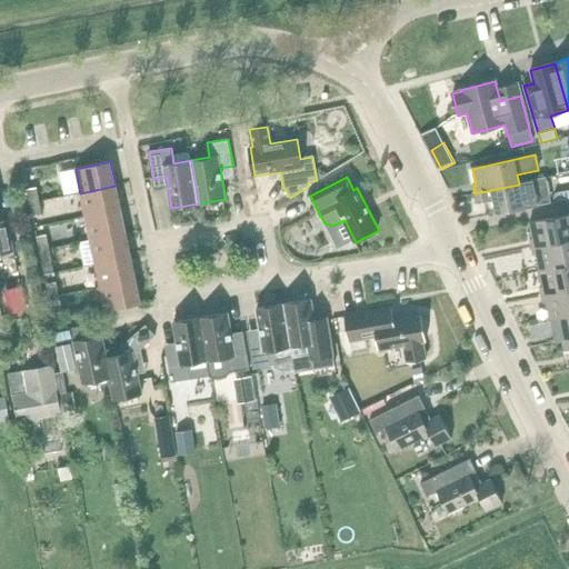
[(497,213),(538,205),(546,202),(543,195),(549,193),(546,178),(519,183),(519,185),(475,193),(477,202),(493,199),(497,213)]
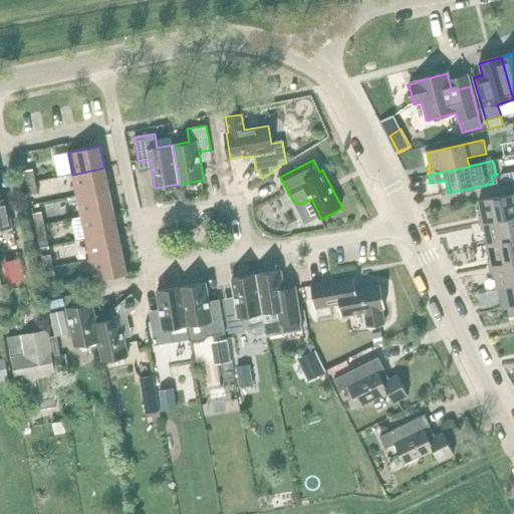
[(77,196),(108,189),(104,168),(72,175),(77,196)]
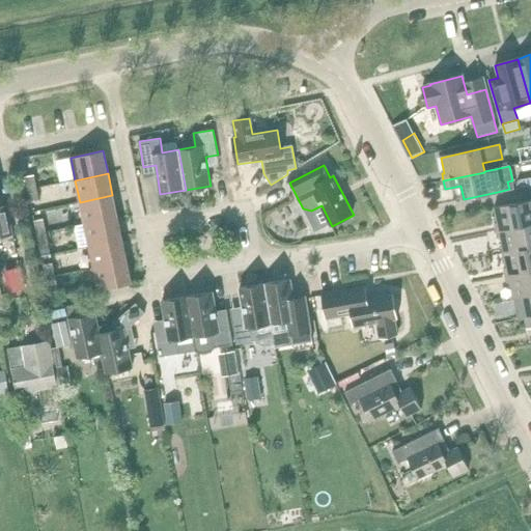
[(28,190),(38,188),(35,175),(25,177),(28,190)]
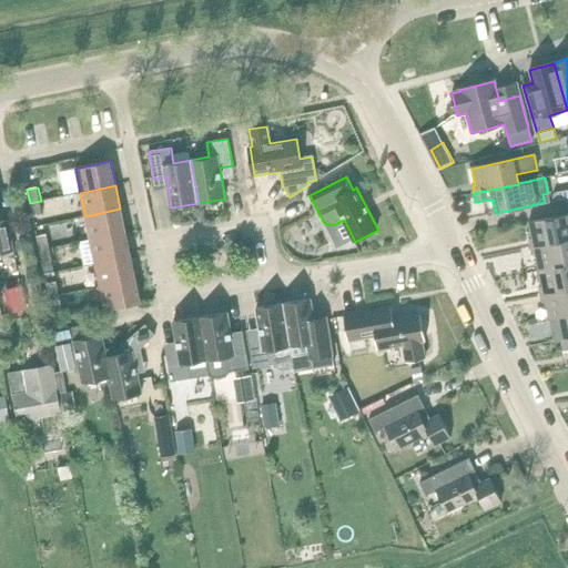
[(41,201),(30,203),(33,217),(43,215),(41,201)]
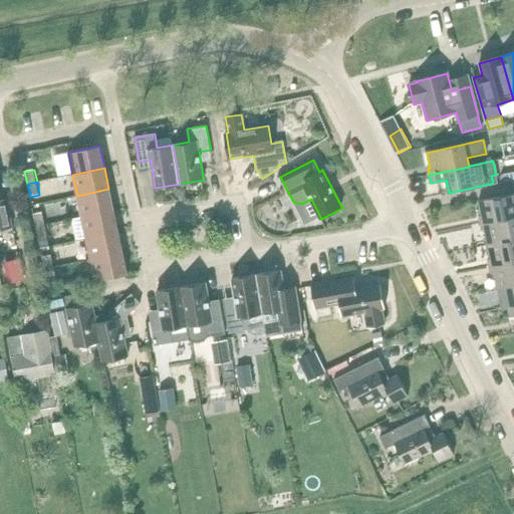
[(81,217),(113,210),(108,189),(77,196),(81,217)]
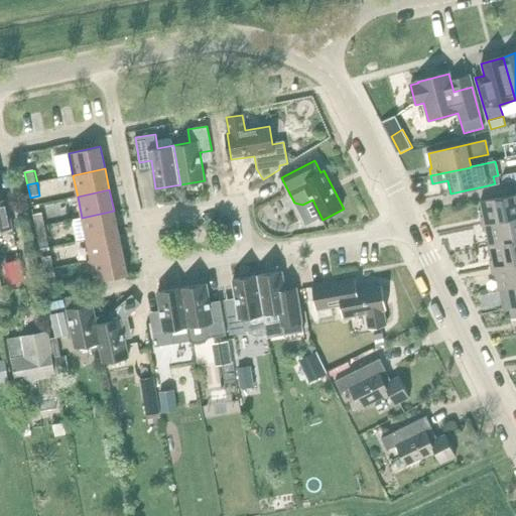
[(0,231),(12,229),(7,205),(3,206),(0,194),(0,231)]
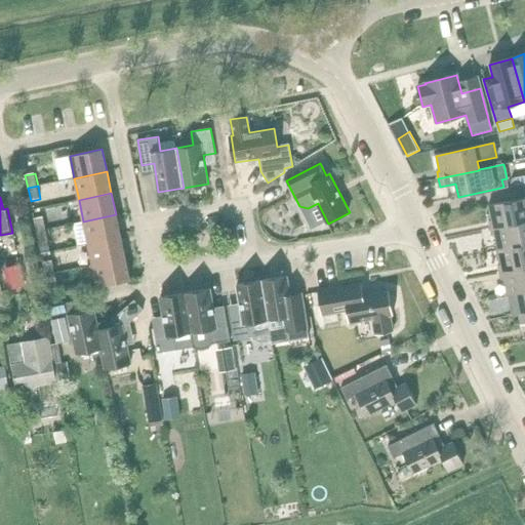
[(491,228),(524,220),(524,198),(489,206),(492,220),(489,221),(491,228)]
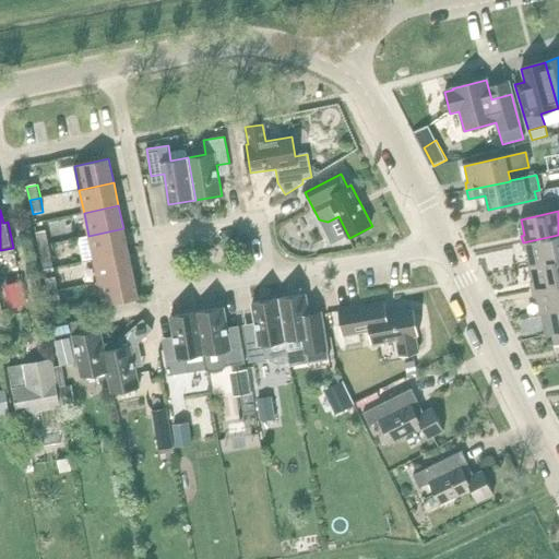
[(94,259),(128,251),(123,228),(88,236),(94,259)]
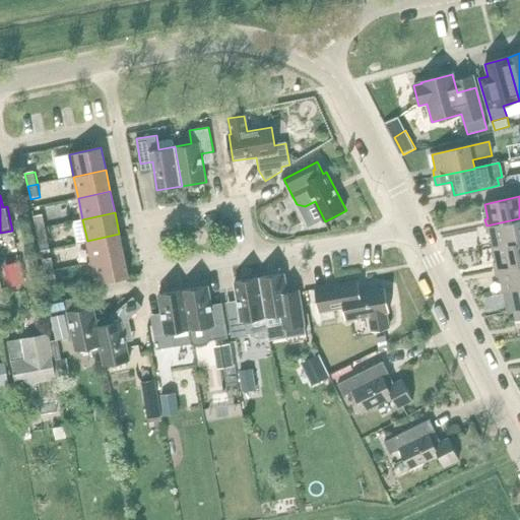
[(34,216),(37,230),(47,228),(44,214),(34,216)]
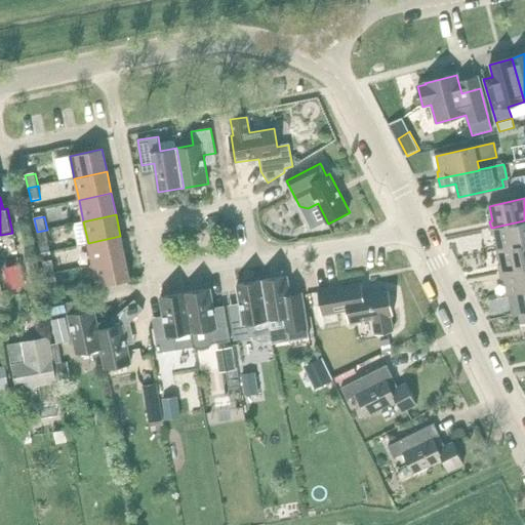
[(524,220),(491,228),(492,236),(495,235),(498,249),(524,243),(524,220)]
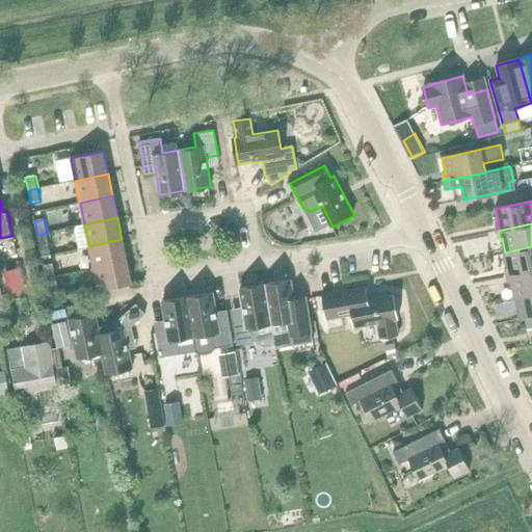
[(48,233),(37,235),(41,248),(50,246),(48,233)]
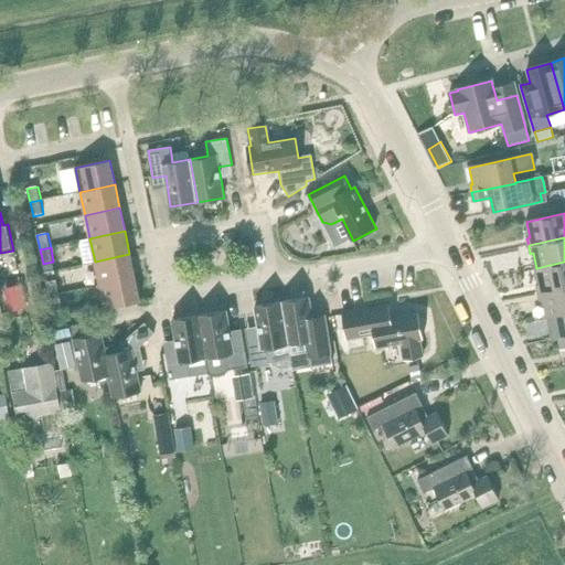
[(99,285),(135,277),(129,254),(95,262),(99,285)]
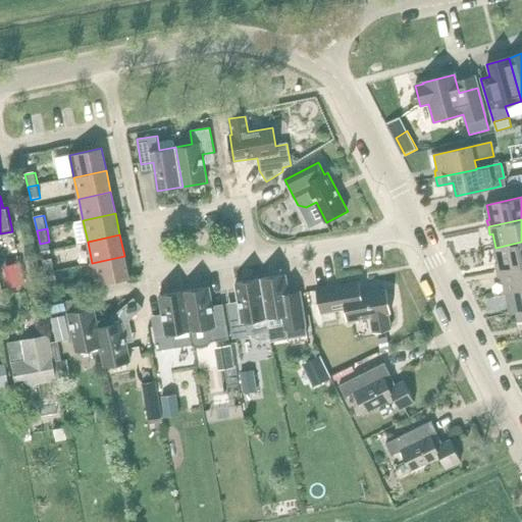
[(521,242),(496,248),(500,264),(496,264),(497,271),(521,265),(521,242)]
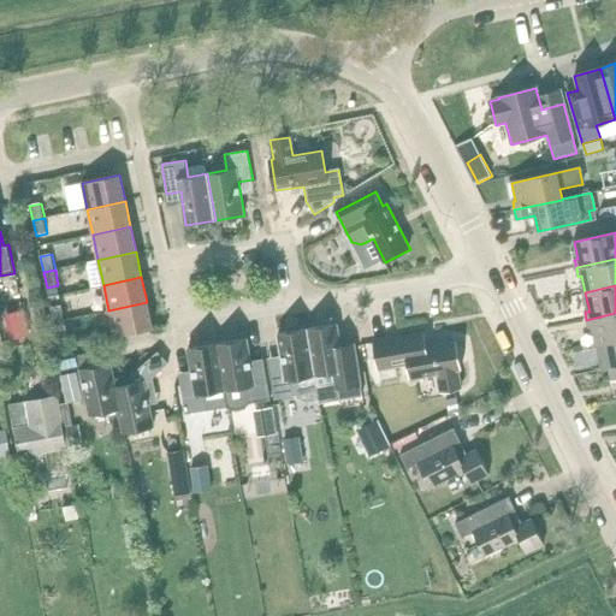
[(147,302),(108,311),(114,337),(152,329),(147,302)]
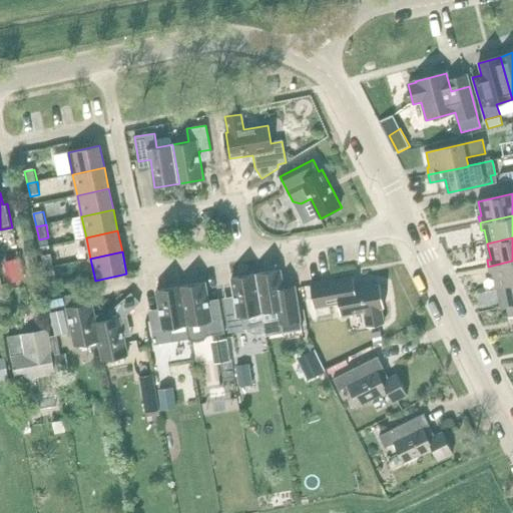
[(45,269),(54,267),(52,254),(42,257),(45,269)]
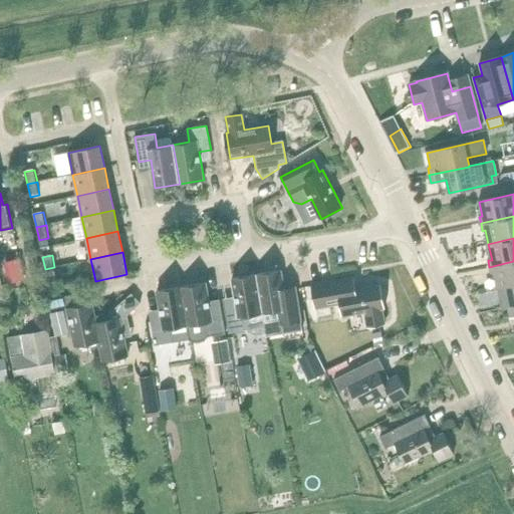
[(513,261),(489,267),(491,274),(494,273),(497,289),(498,289),(507,287),(507,286),(513,284),(513,261)]
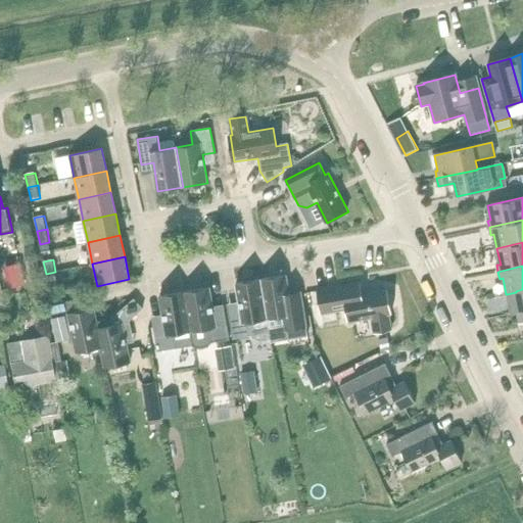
[(55,272),(46,274),(48,287),(58,285),(55,272)]
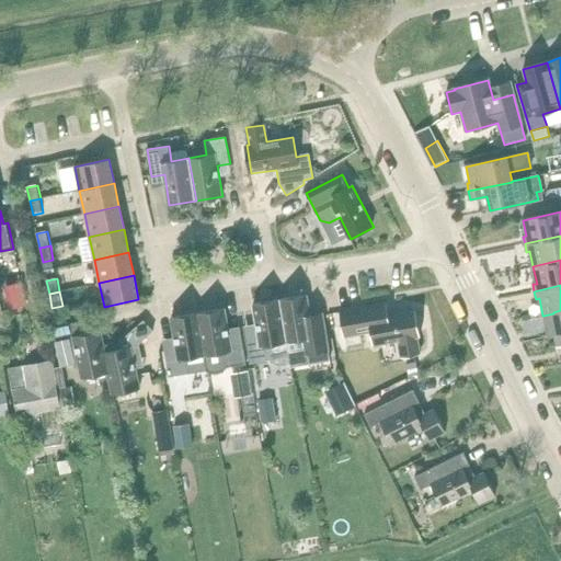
[(308,295),(281,299),(287,342),(292,364),(308,362),(307,354),(329,350),(324,324),(322,313),(311,315),(308,295)]
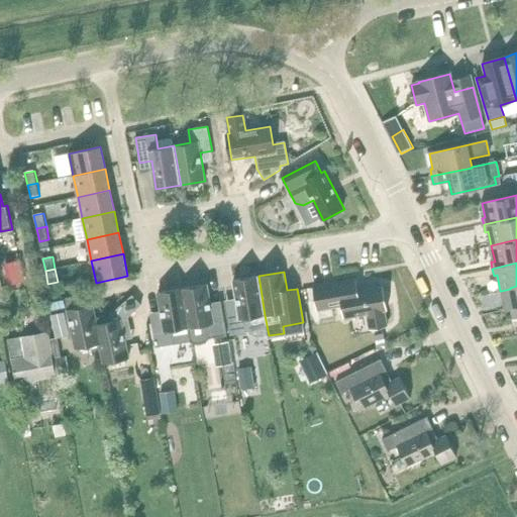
[(232,310),(226,311),(230,334),(250,331),(251,334),(257,337),(268,335),(264,316),(257,276),(232,280),(235,299),(236,304),(237,309),(232,310)]
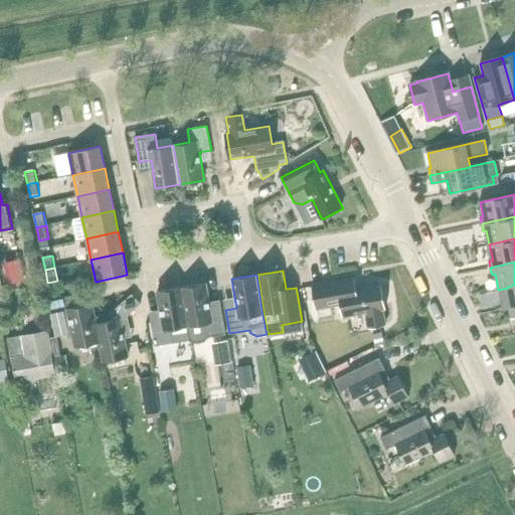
[(356,279),(314,286),(317,308),(342,304),(344,316),(367,312),(369,327),(386,325),(384,310),(387,309),(383,287),(358,291),(356,279)]
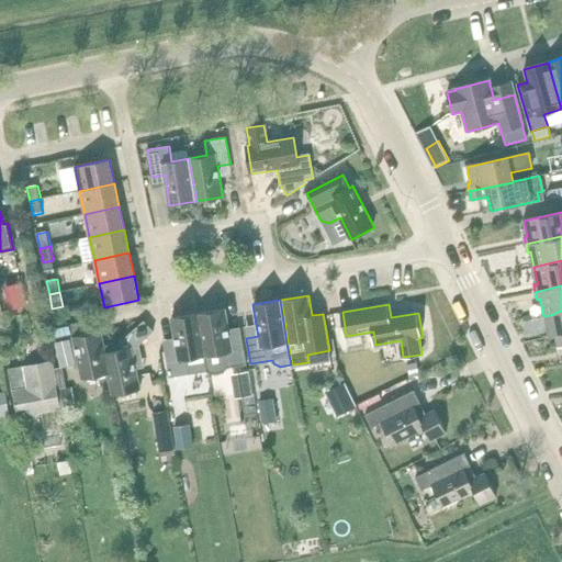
[(226,308),(199,313),(206,357),(209,370),(213,375),(225,373),(228,368),(247,364),(243,338),(237,339),(232,340),(231,335),(229,329),(226,308)]
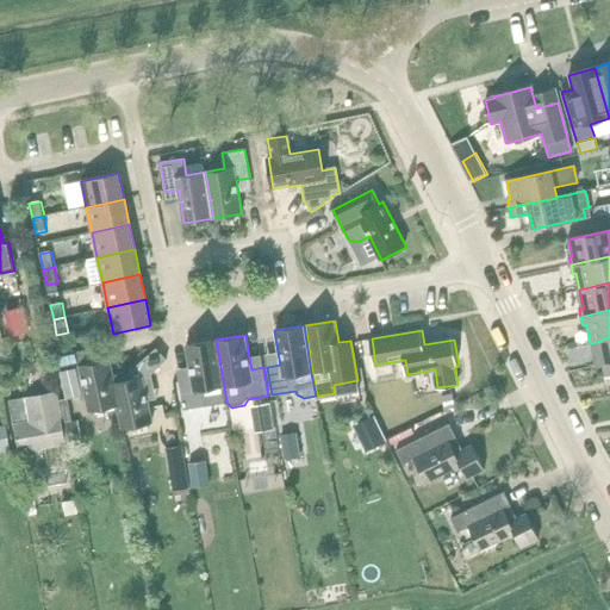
[(609,337),(602,340),(602,341),(591,343),(595,359),(603,356),(604,366),(609,365),(609,337)]
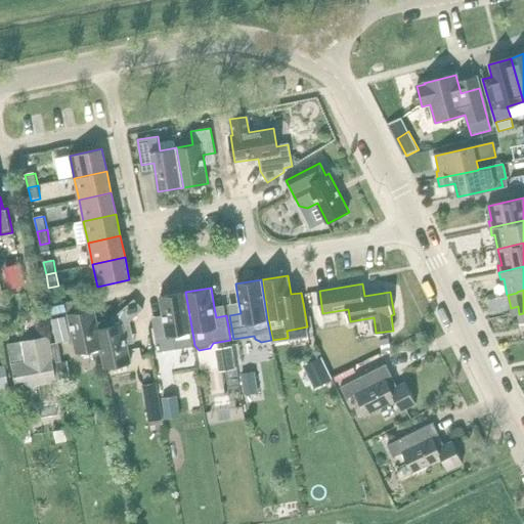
[(165,325),(154,328),(158,352),(177,349),(193,346),(191,333),(184,292),(160,297),(165,325)]
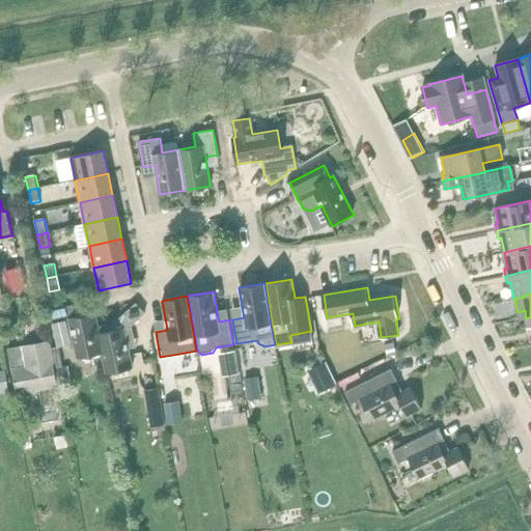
[(103,353),(99,334),(94,313),(79,316),(76,304),(50,310),(57,347),(75,343),(78,358),(102,353),(103,353)]
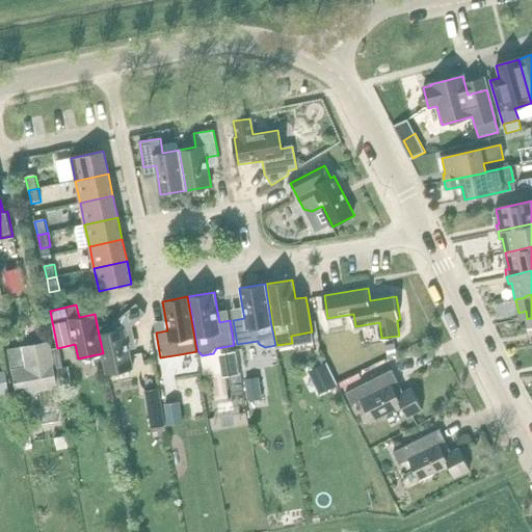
[(103,353),(102,353),(107,374),(132,369),(125,333),(145,314),(136,304),(113,324),(115,330),(99,335),(103,353)]
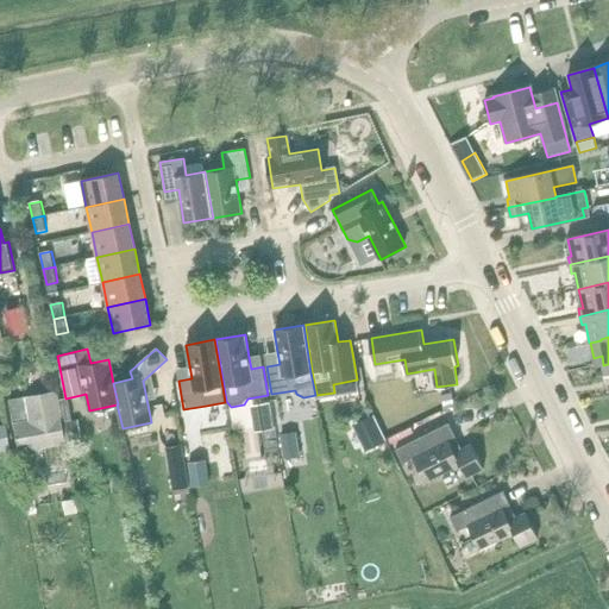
[(20,453),(67,444),(63,425),(57,391),(11,400),(14,424),(20,453)]
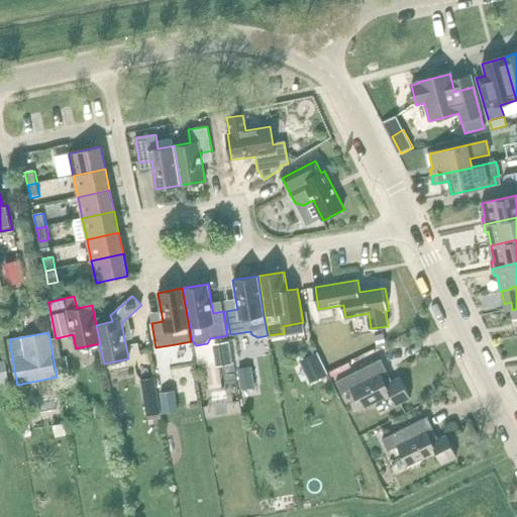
[(378,347),(387,344),(384,333),(375,335),(378,347)]
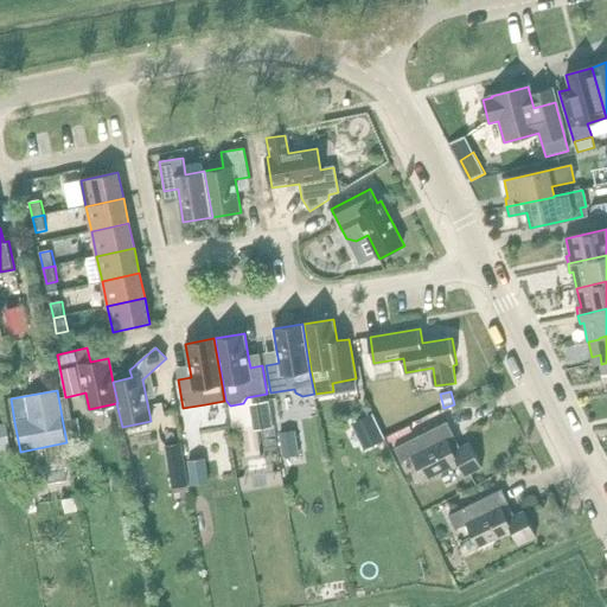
[(250,408),(253,426),(273,423),(269,404),(250,408)]
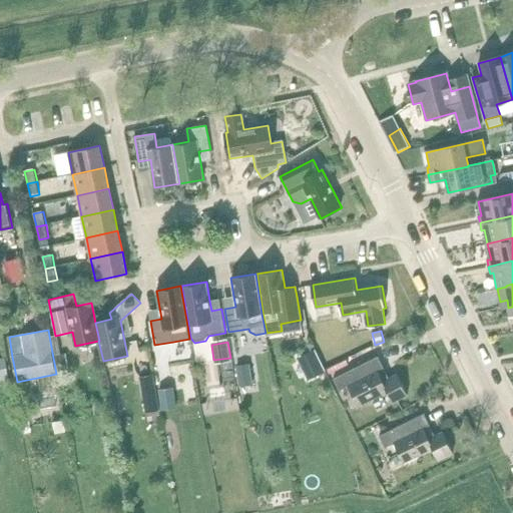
[(315,349),(306,353),(317,374),(325,370),(315,349)]
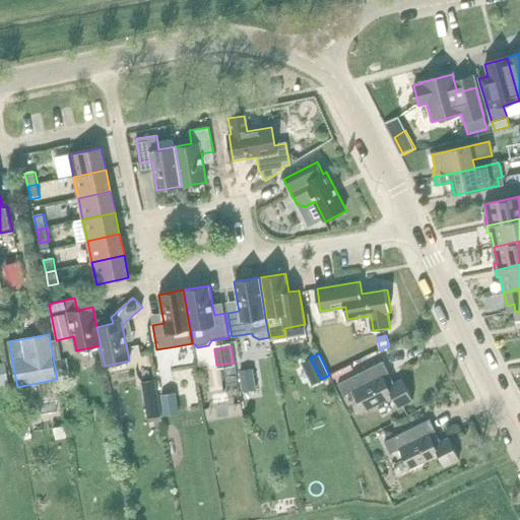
[(67,361),(54,363),(57,379),(70,377),(67,361)]
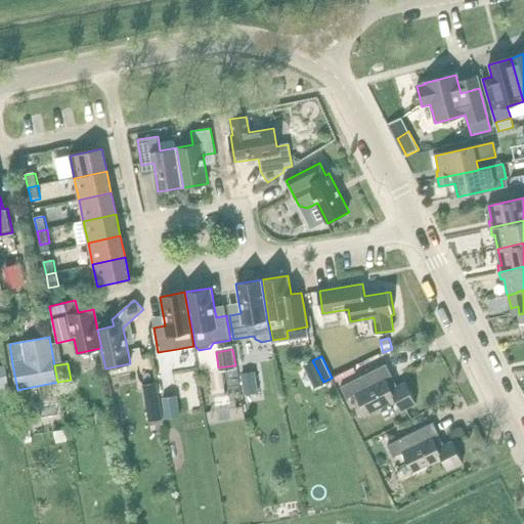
[(402,411),(417,404),(406,382),(398,386),(387,364),(342,386),(349,400),(359,395),(369,417),(398,403),(402,411)]
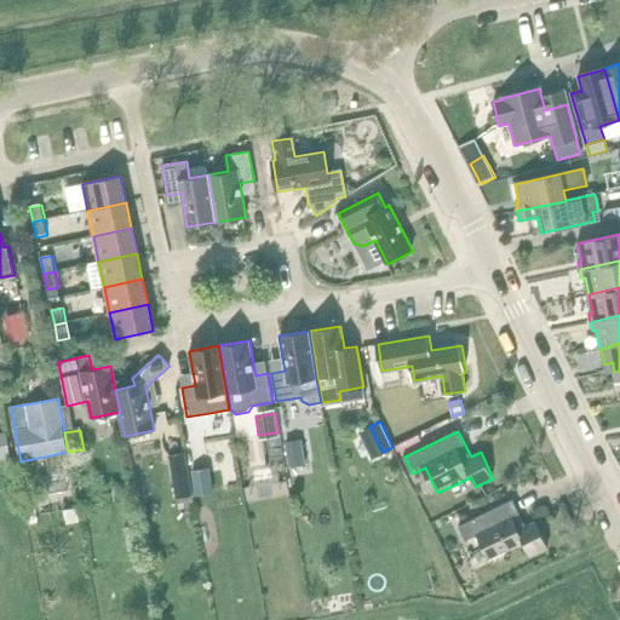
[(0,434),(0,460),(11,459),(6,432),(0,434)]
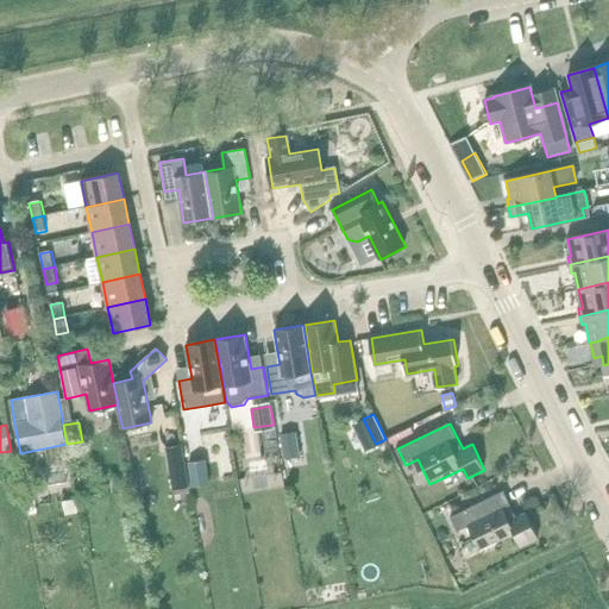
[(301,458),(297,432),(282,434),(286,459),(301,458)]
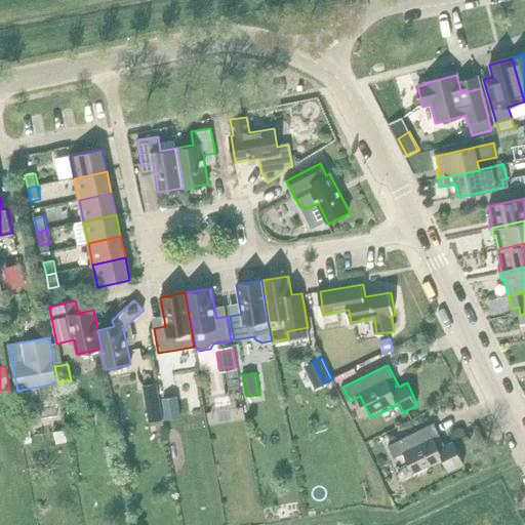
[(157,385),(144,387),(146,399),(159,396),(157,385)]
